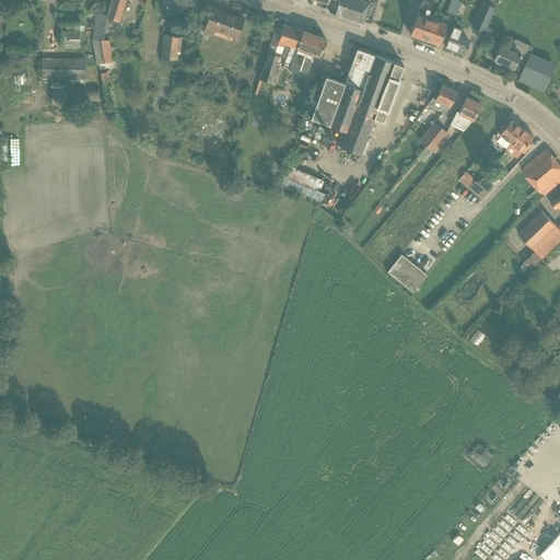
[(111,0),(106,15),(105,18),(118,22),(126,0),(130,1),(130,0),(111,0)]
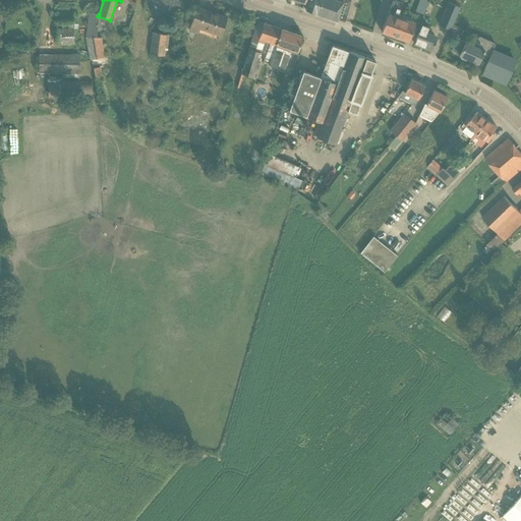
[(184,18),(190,0),(150,0),(148,7),(184,18)]
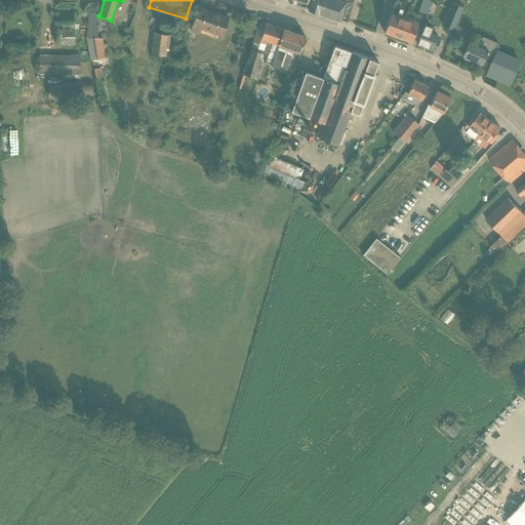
[(311,0),(308,10),(319,13),(323,0),(311,0)]
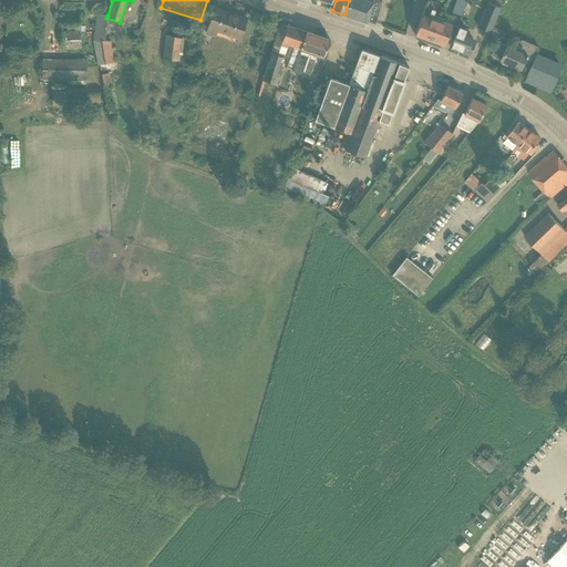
[(349,0),(344,14),(366,22),(367,21),(374,23),(380,0),(349,0)]
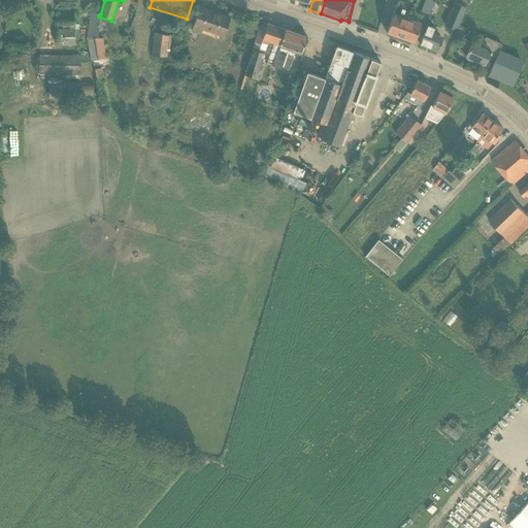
[(408,3),(399,0),(397,0),(386,32),(400,37),(406,18),(403,17),(408,3)]
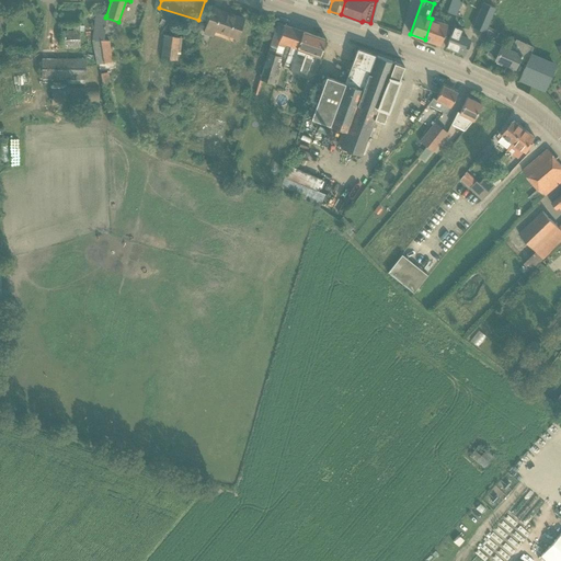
[(461,2),(458,0),(451,0),(447,12),(456,15),(461,2)]
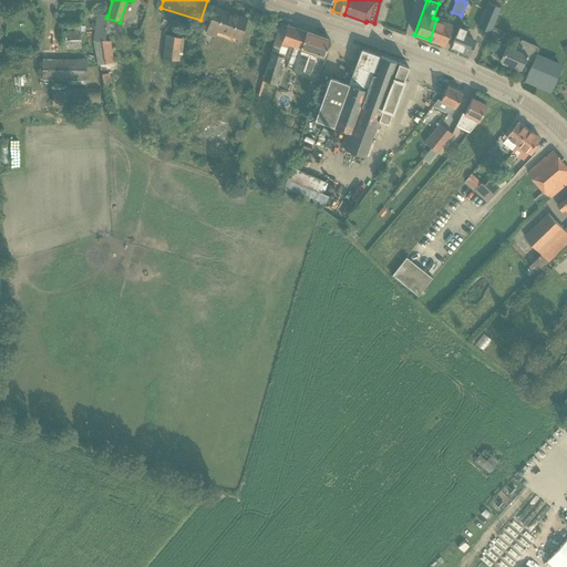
[(501,8),(488,3),(478,28),(491,32),(501,8)]
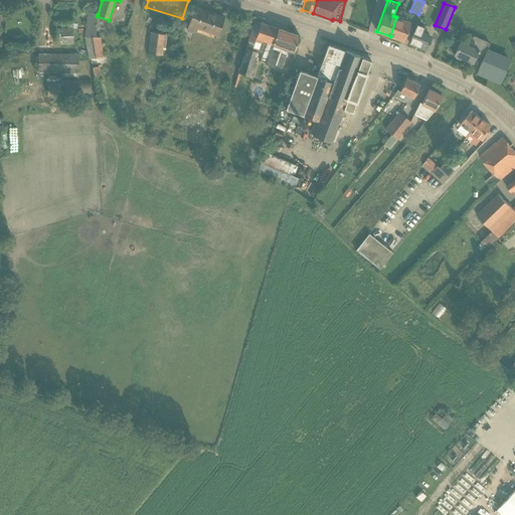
[(195,7),(192,17),(187,30),(195,33),(196,28),(217,35),(223,17),(195,7)]
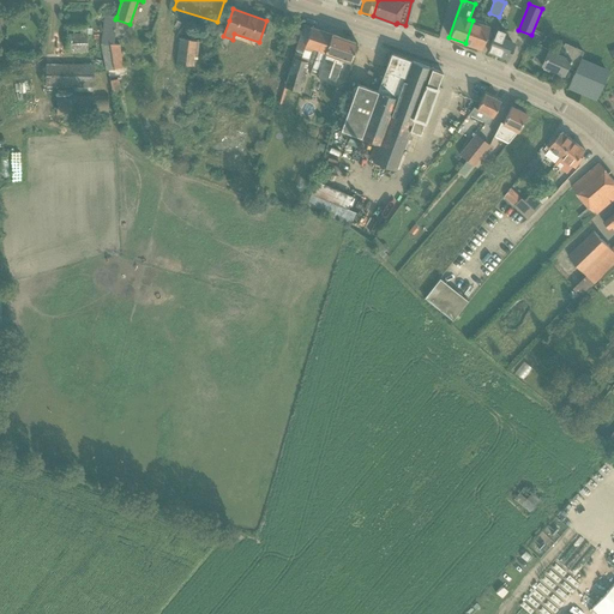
[(103,16),(101,44),(106,71),(122,68),(119,46),(113,44),(115,19),(116,17),(103,16)]
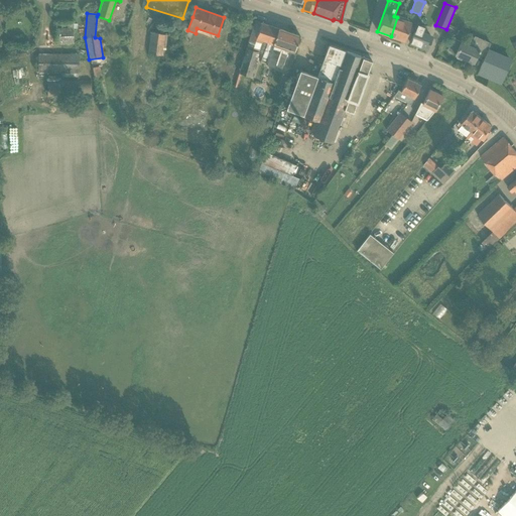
[(140,13),(134,19),(140,26),(146,20),(140,13)]
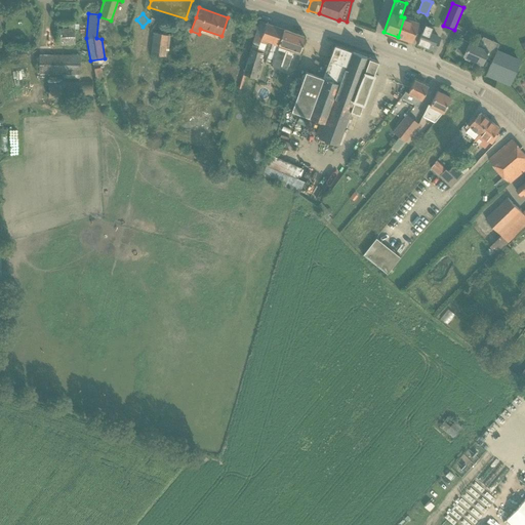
[(404,17),(398,37),(411,42),(418,23),(404,17)]
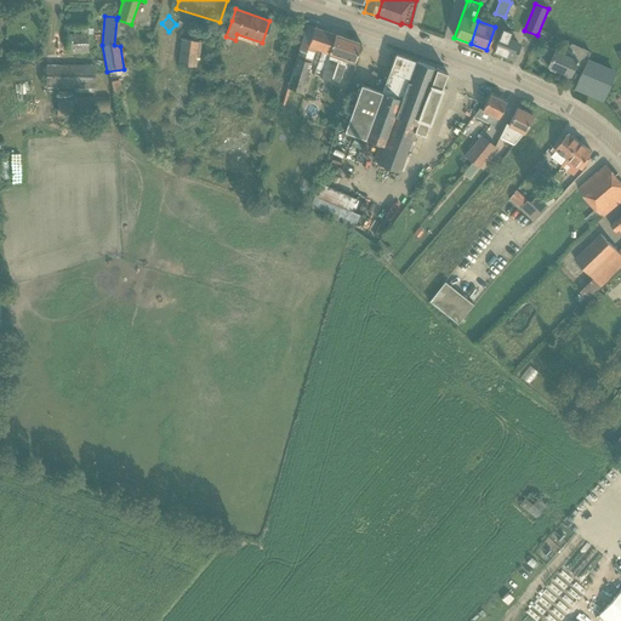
[(286,87),(288,87),(302,92),(311,63),(317,66),(314,74),(319,75),(334,34),(306,24),(302,36),(286,87)]
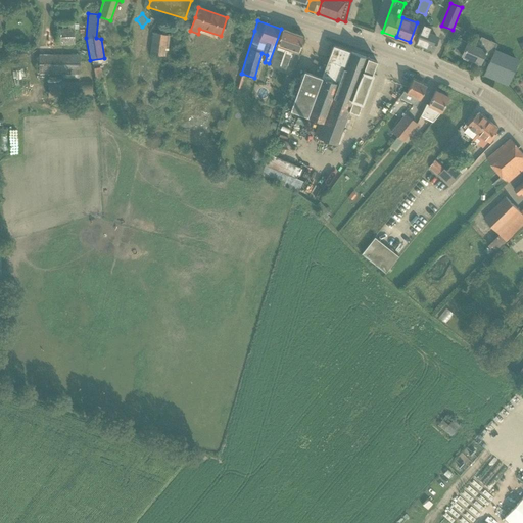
[(73,21),(55,22),(56,46),(74,45),(73,21)]
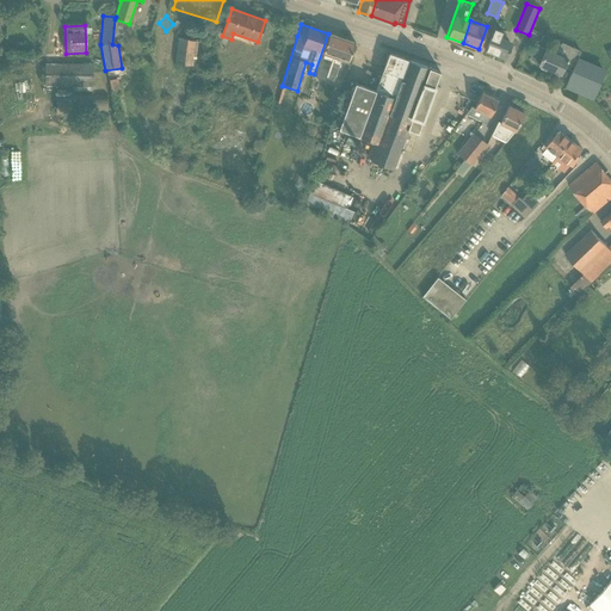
[(494,29),(489,41),(486,51),(505,60),(508,53),(508,54),(510,51),(508,50),(511,45),(499,41),(503,32),(494,29)]
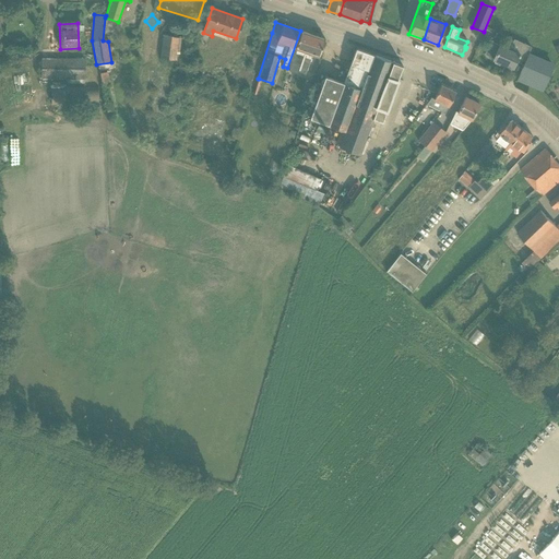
[(319,56),(321,49),(324,38),(301,31),(300,31),(287,68),(286,70),(297,73),(297,71),(306,74),(312,55),(319,56)]
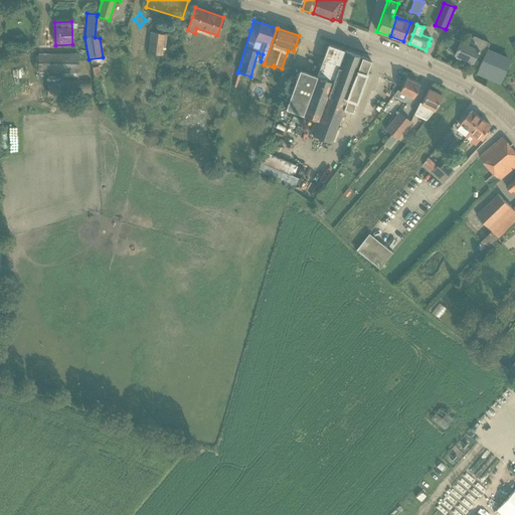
[(148,53),(163,55),(166,33),(150,31),(148,53)]
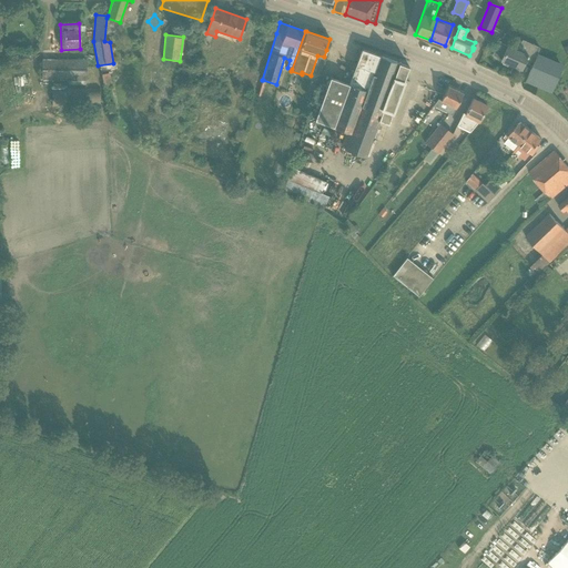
[(504,53),(500,61),(520,70),(526,58),(534,61),(537,53),(538,51),(539,48),(521,40),(516,38),(514,41),(520,44),(517,51),(507,47),(504,53)]
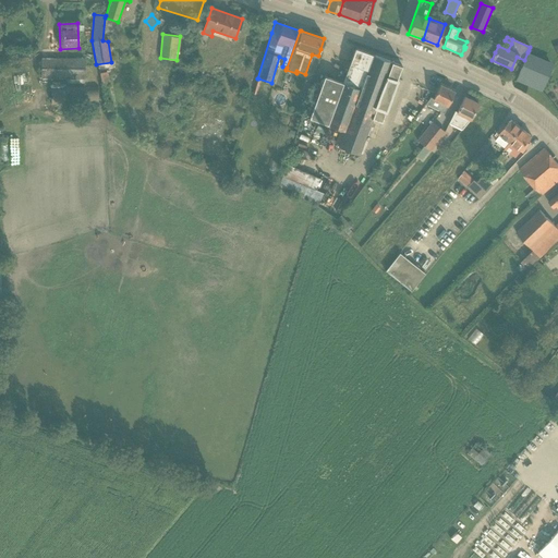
[(324,76),(320,86),(308,119),(340,130),(335,142),(340,144),(339,146),(359,154),(372,118),(380,122),(399,72),(401,73),(402,69),(400,68),(401,65),(355,48),(342,83),(324,76)]
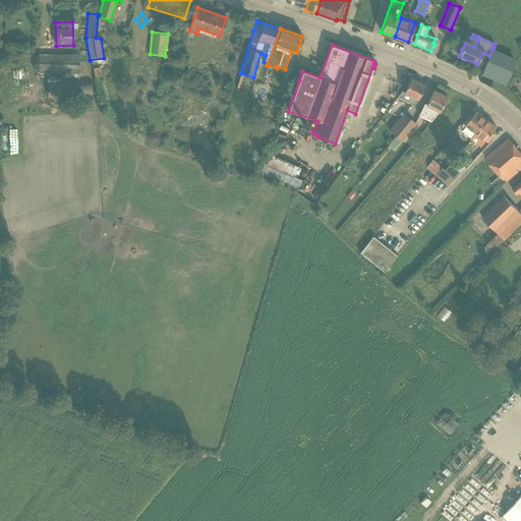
[(516,60),(493,49),(489,56),(481,75),(506,85),(516,60)]
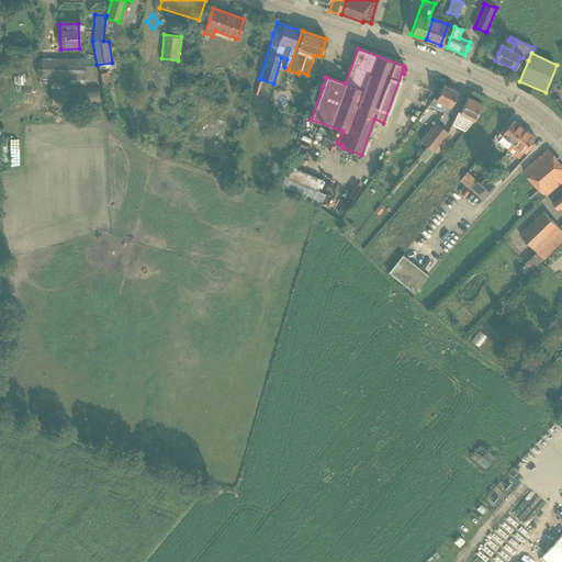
[(85,80),(85,59),(56,59),(41,59),(41,79),(57,79),(85,80)]
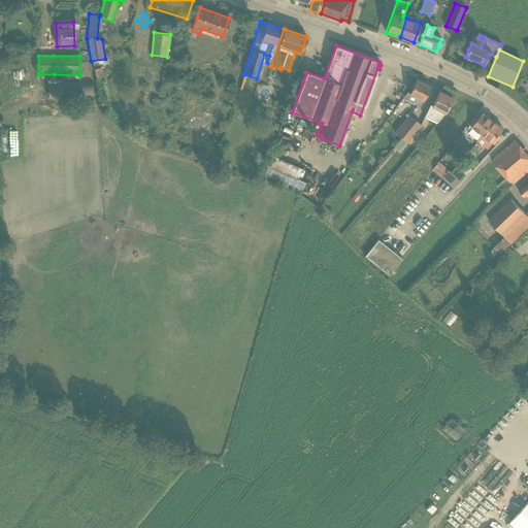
[(94,69),(96,81),(103,79),(101,68),(94,69)]
